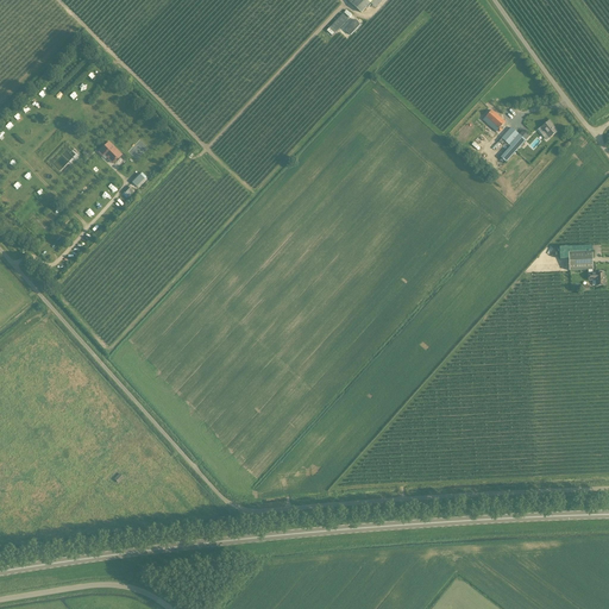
[(346,0),(352,5),(360,13),(370,4),(375,8),(383,0),(346,0)]
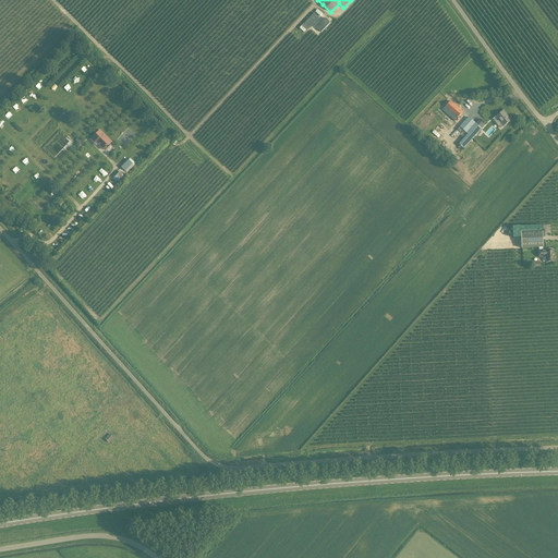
[(304,33),(319,17),(314,13),(300,28),(304,33)]
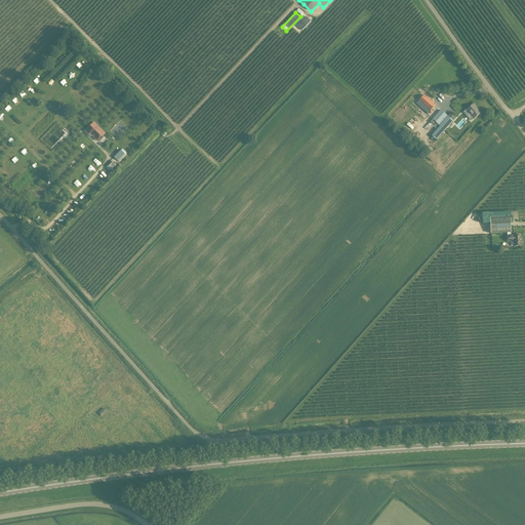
[(295,29),(299,33),(313,21),(308,16),(295,29)]
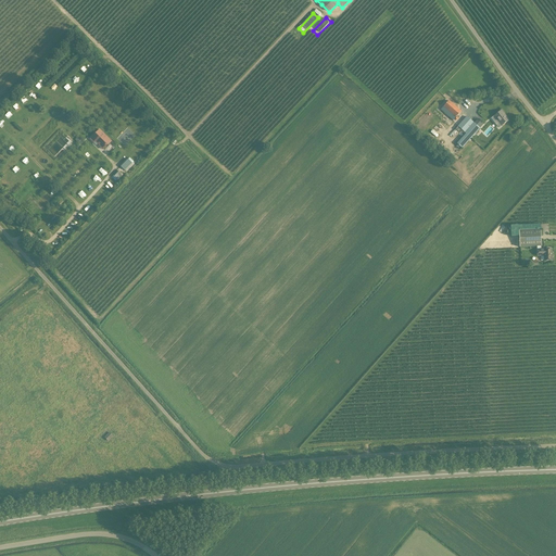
[(443,106),(440,110),(449,117),(453,122),(455,118),(462,112),(449,100),(445,104),(444,102),(442,105),(443,106)]
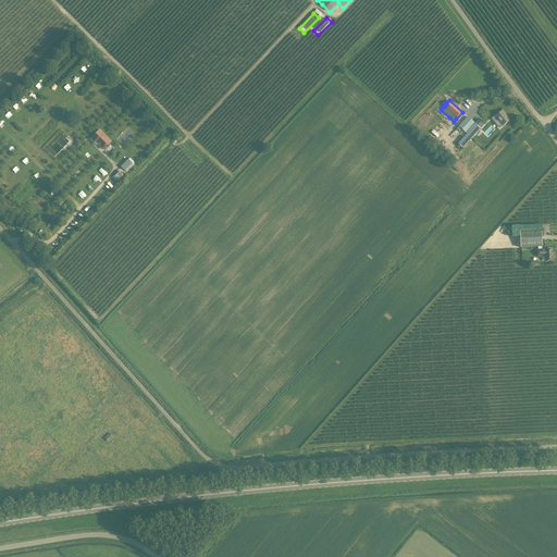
[(510,121),(503,111),(495,116),(503,126),(510,121)]
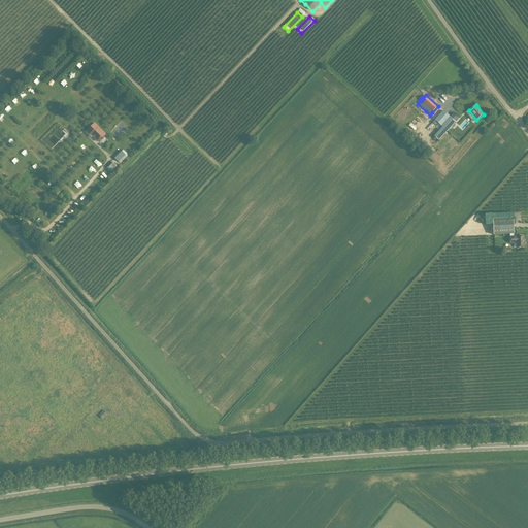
[(455,122),(443,111),(434,121),(442,128),(434,137),(438,141),(455,122)]
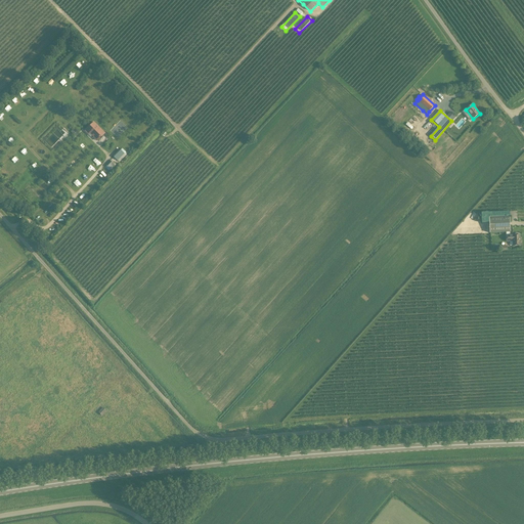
[(122,121),(118,124),(124,131),(128,128),(122,121)]
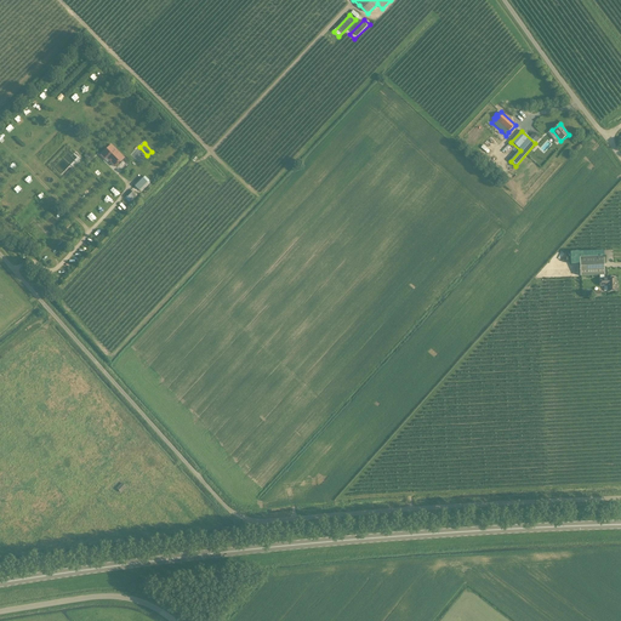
[(107,154),(118,164),(124,157),(110,144),(102,155),(104,157),(107,154)]
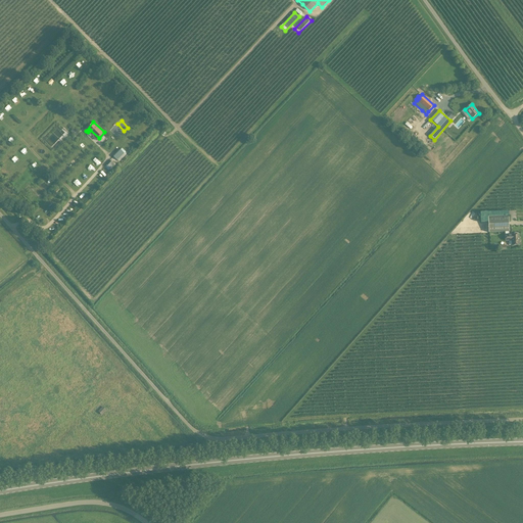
[(114,133),(117,136),(124,131),(121,128),(114,133)]
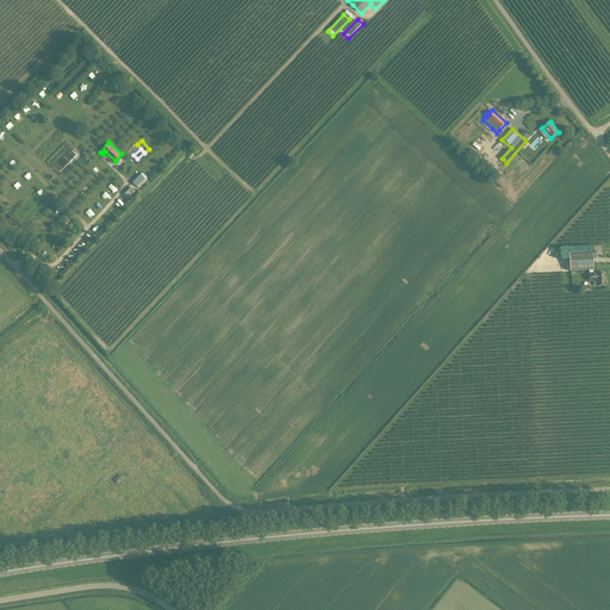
[(137,187),(144,179),(139,174),(131,182),(137,187)]
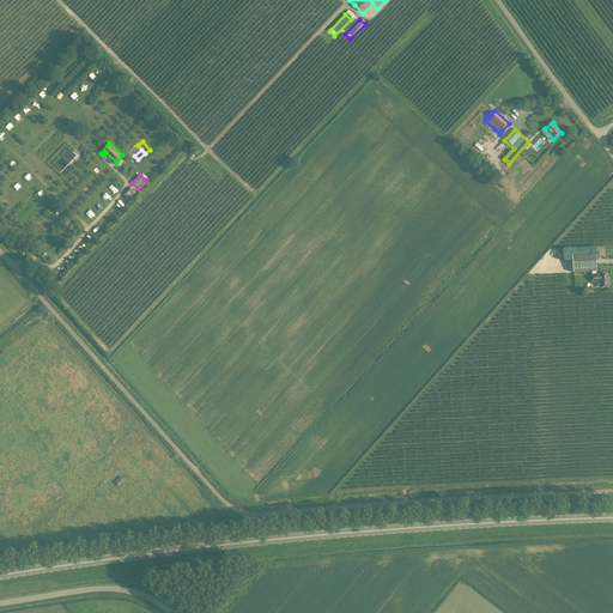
[(134,193),(135,192),(131,188),(125,194),(129,199),(134,194),(134,193)]
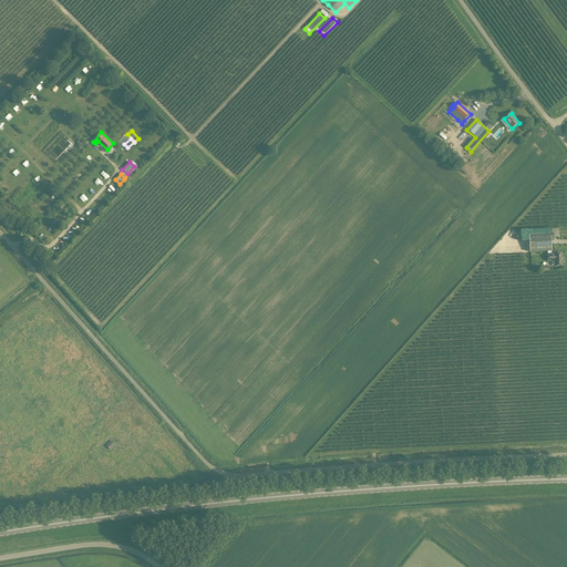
[(529,253),(552,251),(552,235),(529,236),(529,253)]
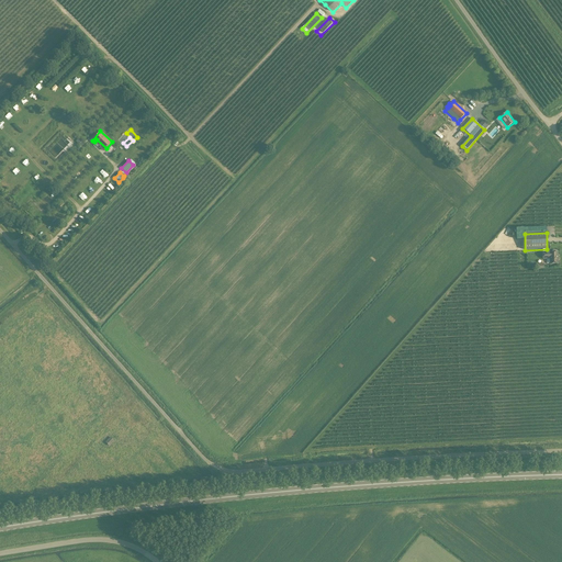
[(549,253),(547,253),(542,253),(542,259),(550,259),(550,263),(559,263),(558,251),(549,253)]
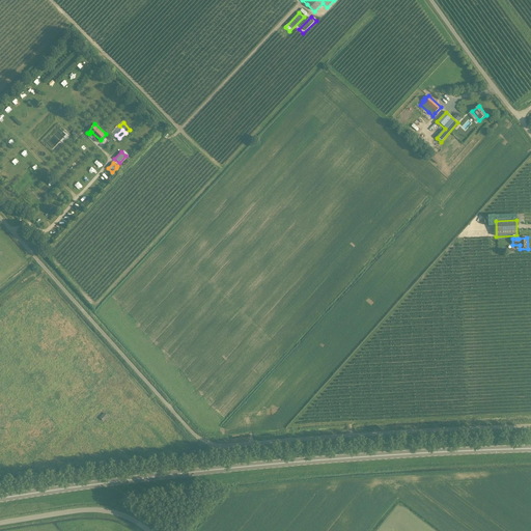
[(105,413),(100,418),(104,421),(108,417),(105,413)]
